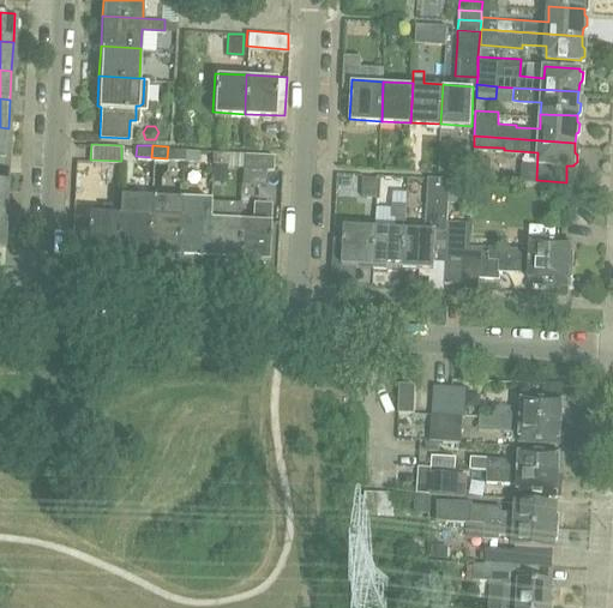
[(181,158),(198,160),(198,149),(182,148),(181,158)]
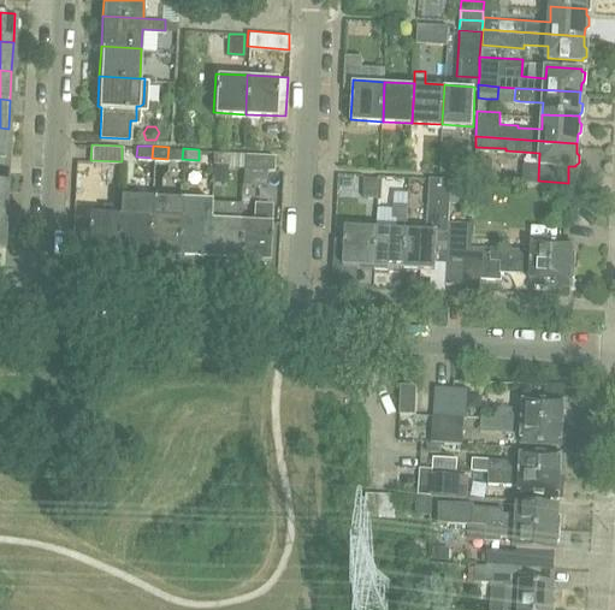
[(229,150),(212,150),(212,160),(228,161),(229,150)]
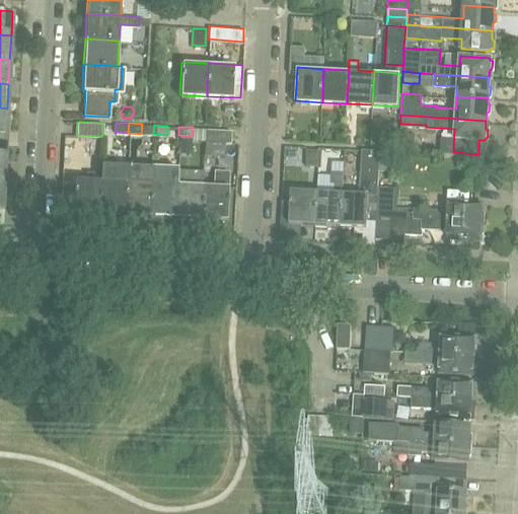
[(205,140),(211,141),(230,142),(231,129),(205,128),(205,140)]
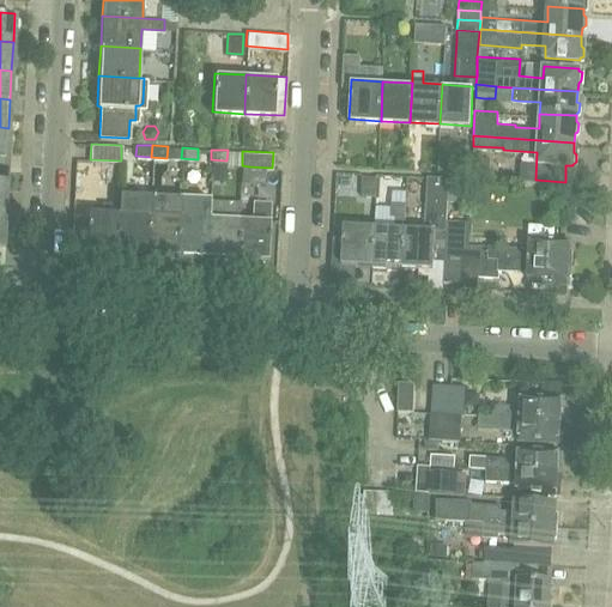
[(490,155),(472,155),(472,173),(490,174),(490,155)]
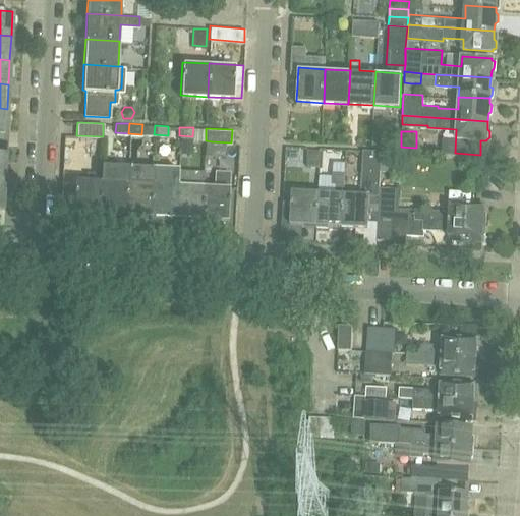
[(321,149),(307,148),(306,162),(320,163),(321,149)]
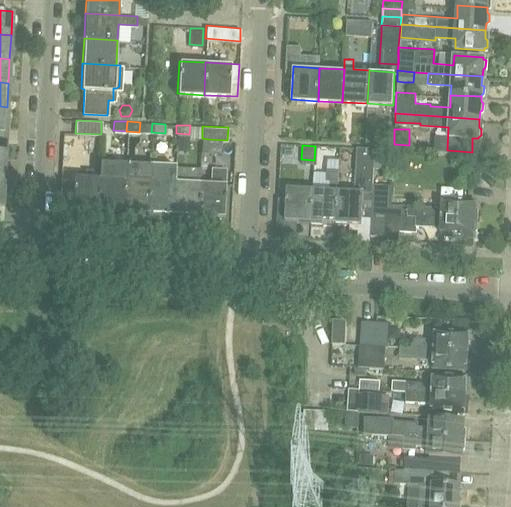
[(338,188),(336,222),(349,222),(362,223),(368,223),(368,211),(372,211),(374,183),(372,183),(373,165),(373,159),(374,148),(374,147),(356,146),(354,189),(338,188)]
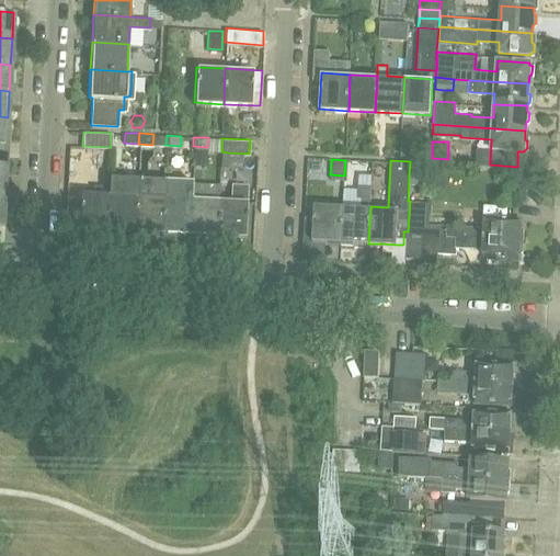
[(429,163),(410,162),(409,174),(409,181),(429,182),(429,174),(429,163)]
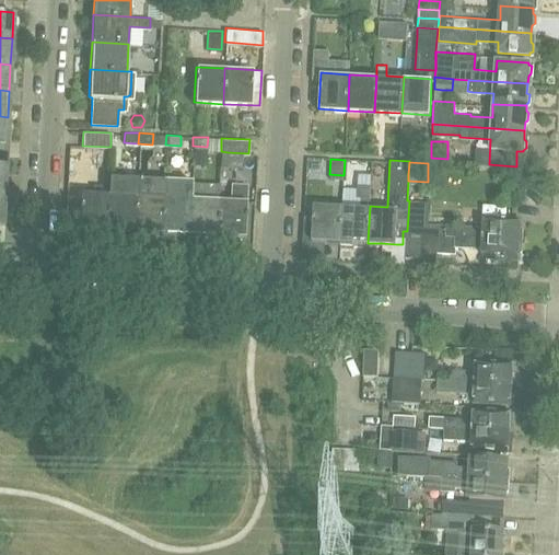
[(108,176),(108,184),(106,230),(132,231),(136,177),(108,176)]
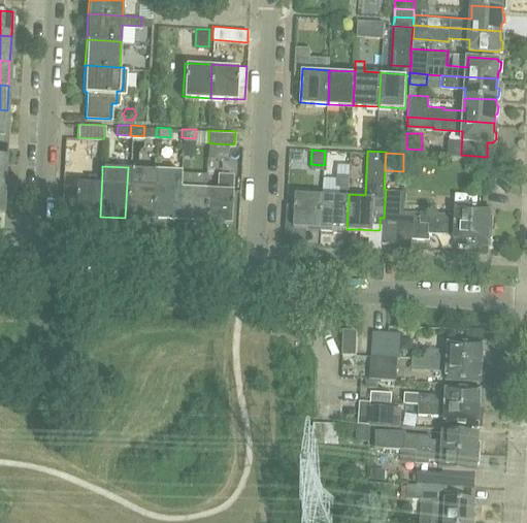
[(128,167),(125,218),(152,219),(154,168),(134,167),(128,167)]
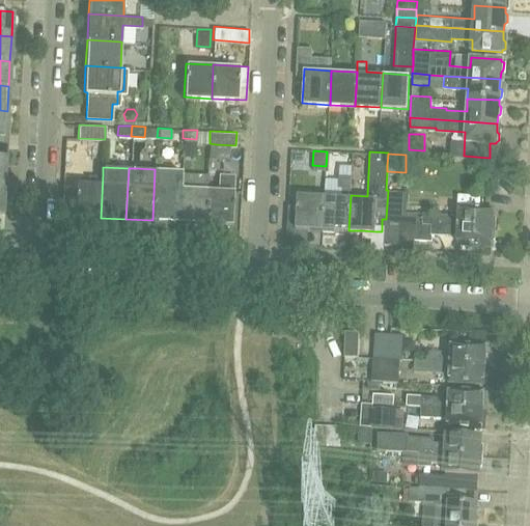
[(180,171),(155,169),(152,220),(178,222),(180,178),(180,171)]
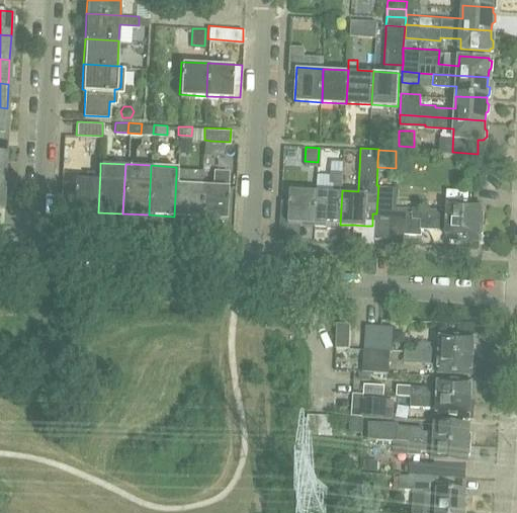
[(73,210),(98,212),(100,170),(85,169),(85,177),(82,177),(82,169),(75,168),(74,177),(73,210)]
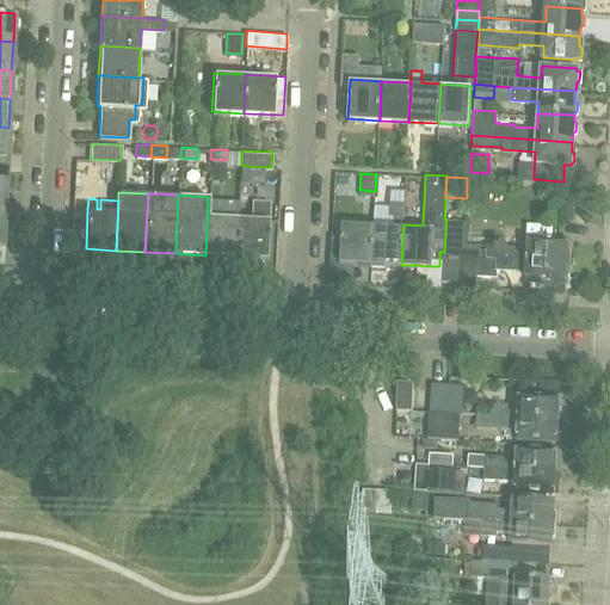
[(374,223),(373,263),(401,265),(404,224),(405,199),(390,198),(390,213),(395,214),(394,224),(374,223)]
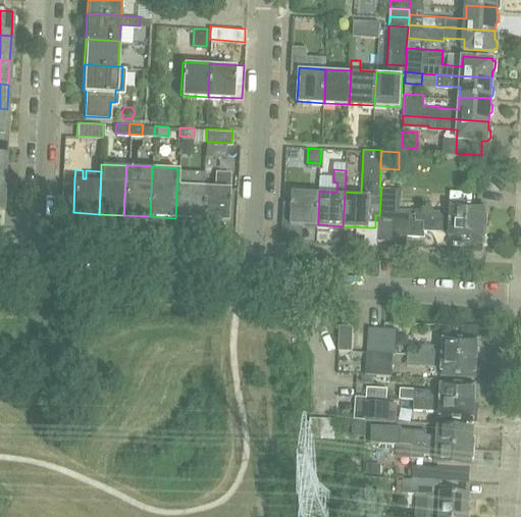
[(214,186),(202,185),(200,219),(227,220),(230,170),(215,170),(214,186)]
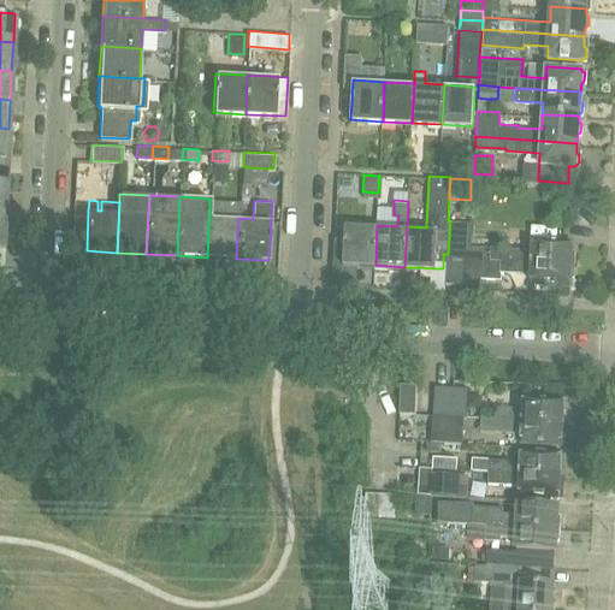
[(207,258),(236,259),(238,218),(224,218),(224,207),(210,207),(207,258)]
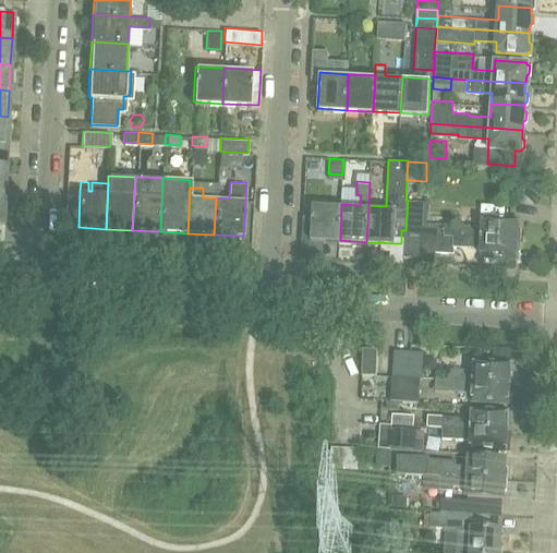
[(408,200),(406,230),(420,230),(420,232),(453,233),(519,237),(520,226),(517,226),(518,218),(482,216),(482,225),(453,223),(426,221),(427,200),(408,200)]
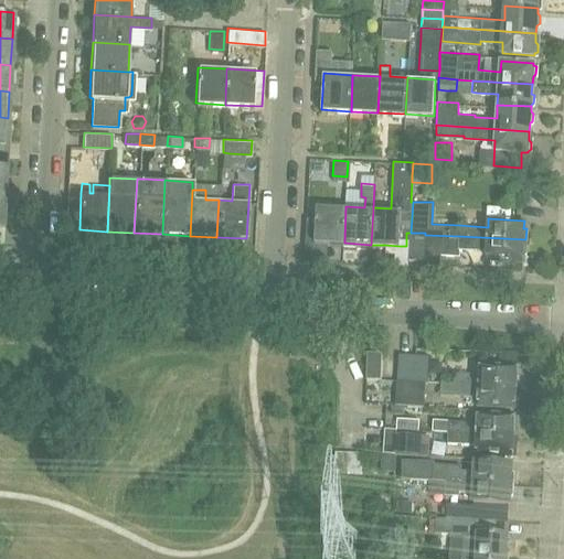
[(317,205),(315,242),(344,243),(346,206),(317,205)]
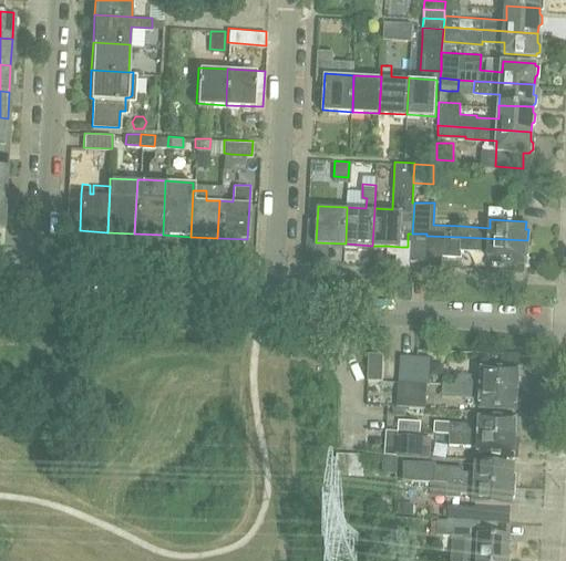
[(408,247),(407,258),(424,259),(423,263),(434,263),(435,253),(460,255),(460,248),(487,250),(487,258),(524,260),(524,251),(527,251),(527,240),(461,237),(426,236),(426,234),(412,234),(408,234),(408,247)]
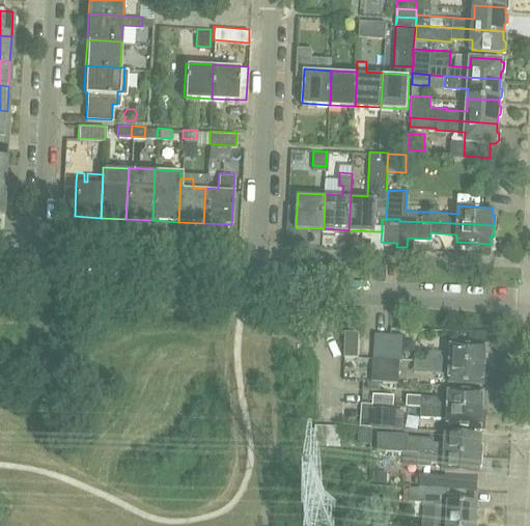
[(469,329),(469,339),(485,339),(485,330),(469,329)]
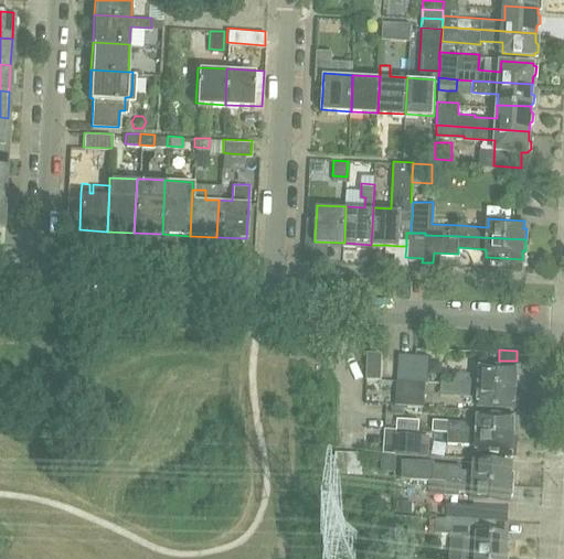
[(382,351),(366,351),(365,377),(381,377),(382,351)]
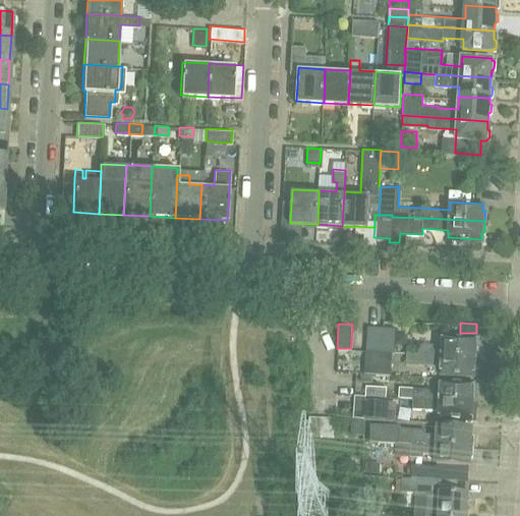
[(381,350),(383,326),(367,325),(365,349),(381,350)]
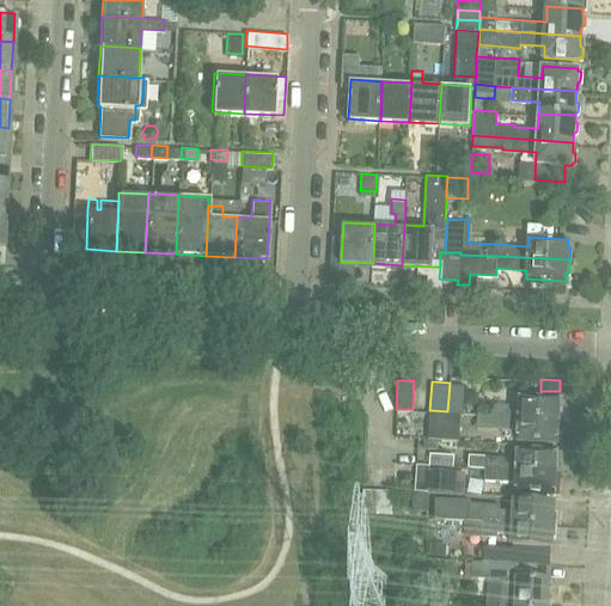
[(490,412),(498,414),(562,417),(562,405),(560,405),(560,396),(520,393),(519,403),(492,402),(490,412)]
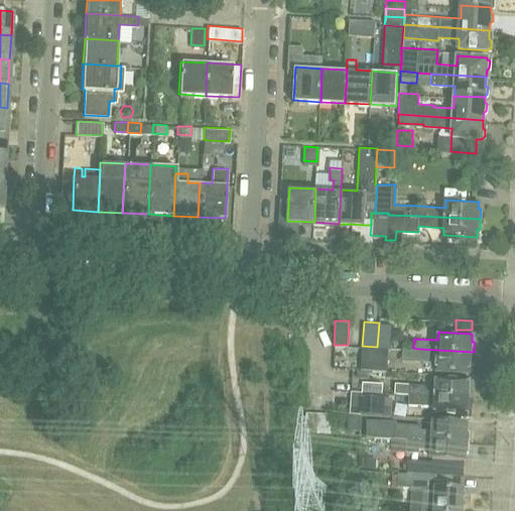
[(387,348),(365,346),(363,368),(385,369),(387,348)]
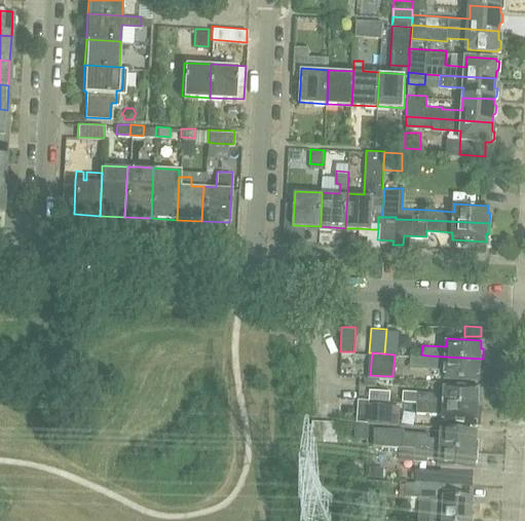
[(482,369),(483,359),(427,356),(421,355),(410,355),(410,365),(446,367),(445,375),(479,377),(480,369),(482,369)]
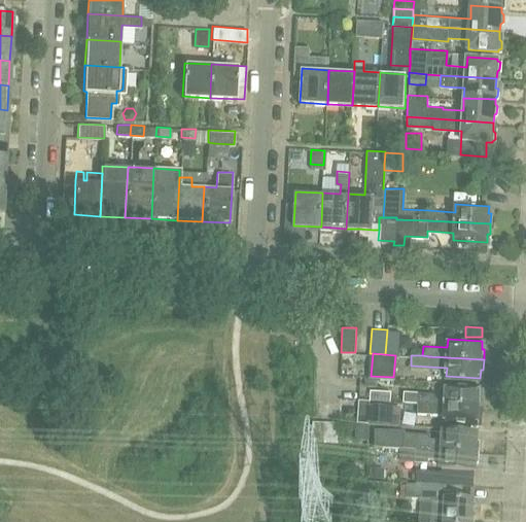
[(418,402),(482,406),(483,386),(446,384),(445,393),(419,391),(407,391),(406,401),(418,402)]
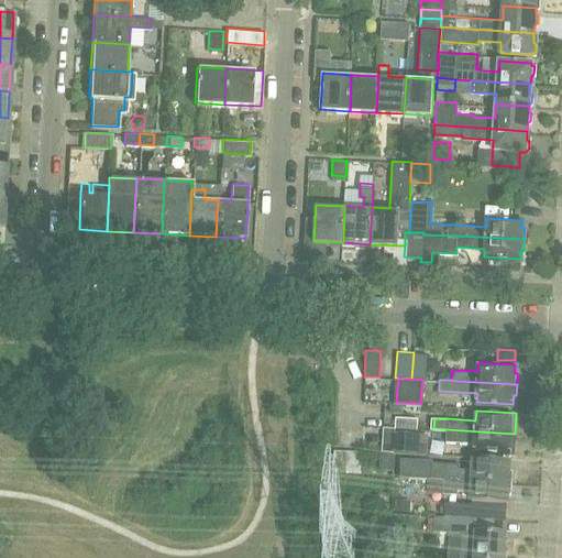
[(418,416),(395,415),(394,425),(417,427),(418,416)]
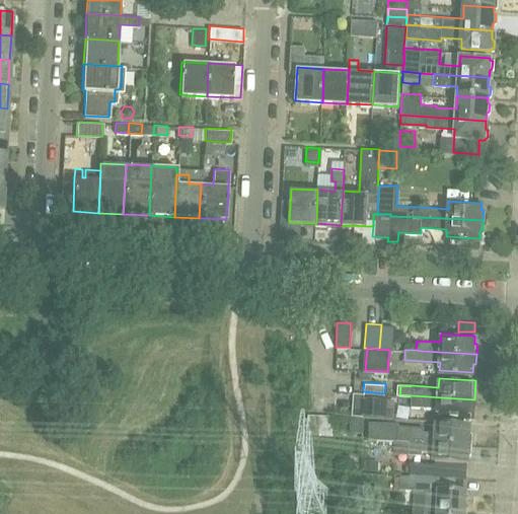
[(474,399),(412,395),(399,394),(399,406),(412,407),(437,408),(437,416),(473,418),(474,399)]
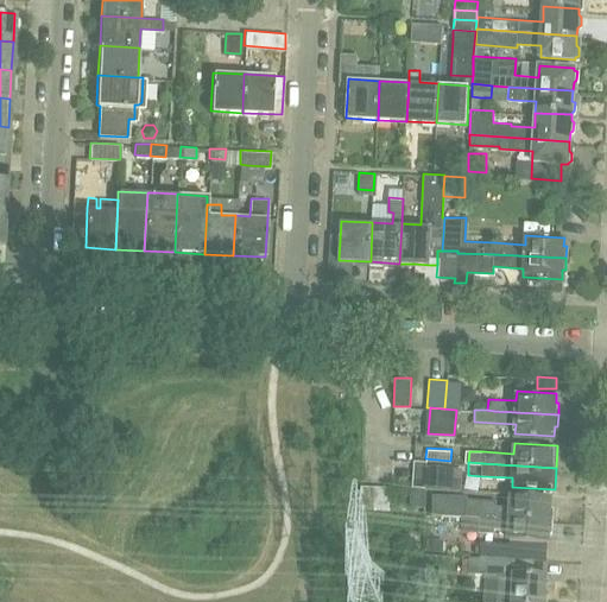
[(424,485),(448,486),(449,467),(425,466),(424,485)]
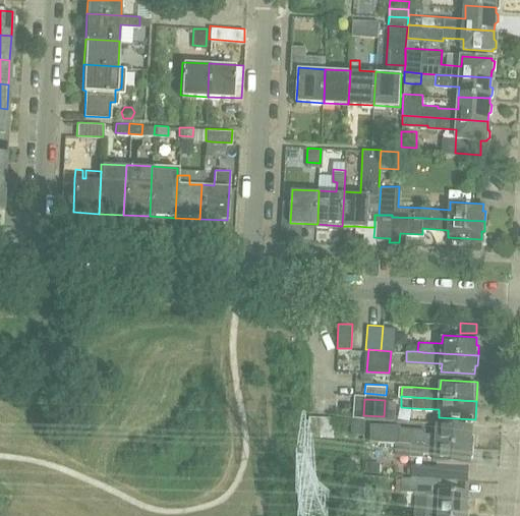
[(411,442),(473,446),(474,435),(471,435),(471,426),(439,424),(438,434),(424,433),(424,430),(411,428),(398,427),(397,441),(411,442)]
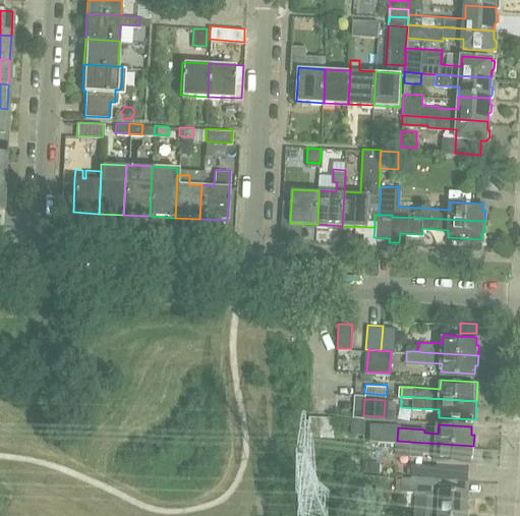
[(410,474),(441,476),(463,477),(464,463),(470,463),(470,455),(473,455),(473,446),(411,442),(397,441),(395,441),(395,455),(410,456),(423,456),(423,453),(437,454),(436,465),(411,464),(410,474)]
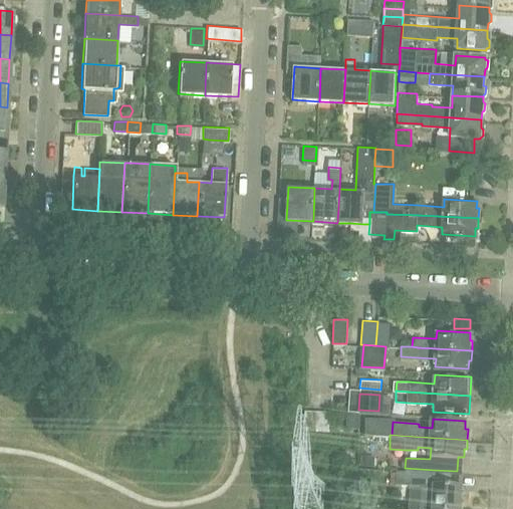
[(359,454),(359,464),(373,464),(373,455),(359,454)]
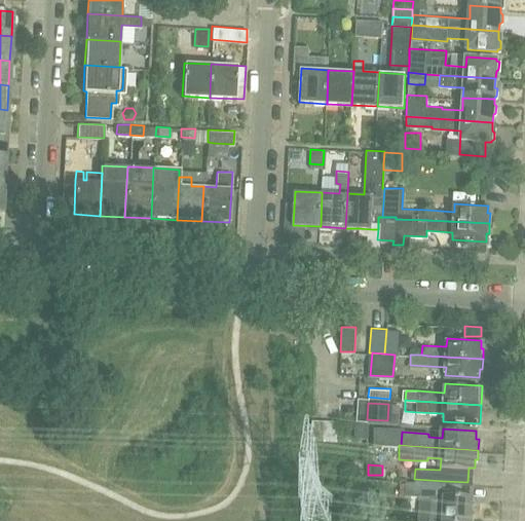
[(428,520),(430,520),(471,520),(473,496),(444,495),(445,481),(414,479),(414,481),(405,480),(405,494),(429,496),(428,520)]
